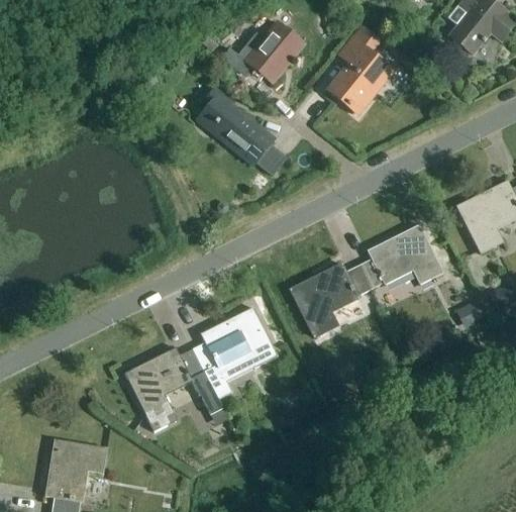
[(447,16),(446,17),(456,24),(448,34),(472,53),(490,31),(500,39),(515,19),(506,11),(492,0),(460,0),(447,16)]
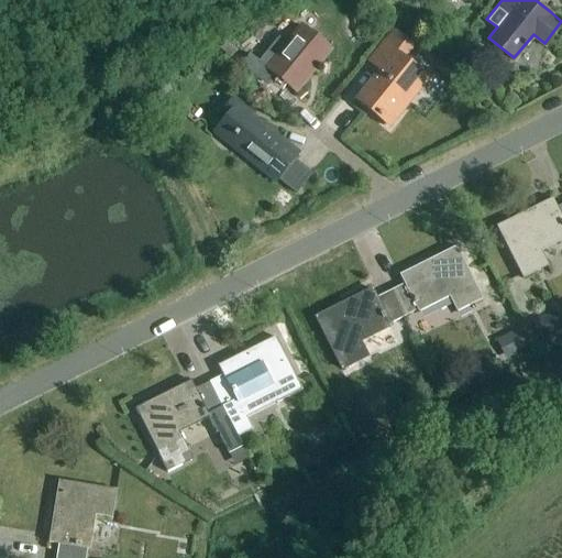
[(240,62),(260,78),(268,67),(295,89),(330,46),(300,22),(286,41),(277,34),(259,57),(250,51),(240,62)]
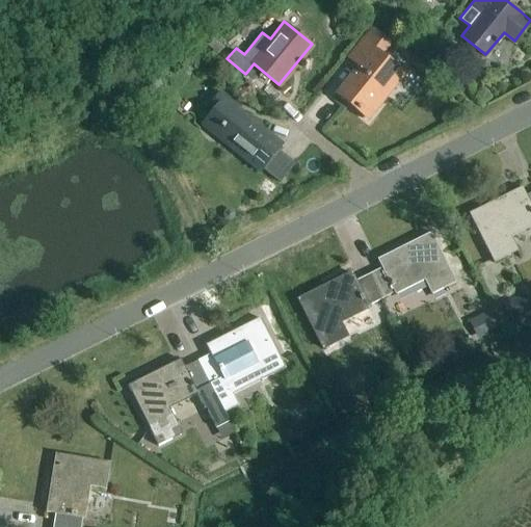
[(367,55),(338,91),(367,115),(402,71),(378,52),(388,41),(372,27),(356,47),(367,55)]
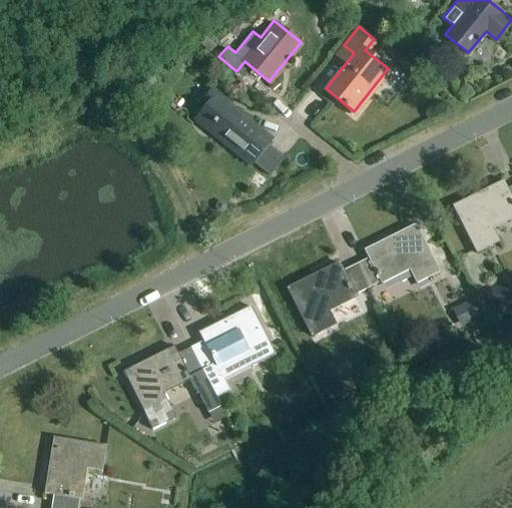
[(204,36),(199,42),(208,50),(213,44),(204,36)]
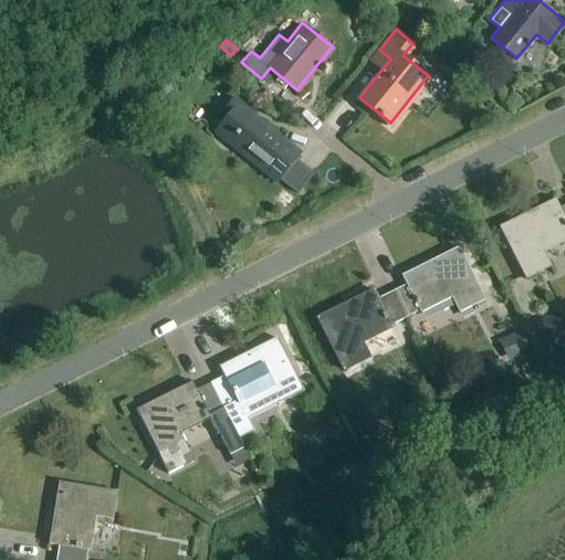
[(429,57),(433,51),(427,45),(421,52),(429,57)]
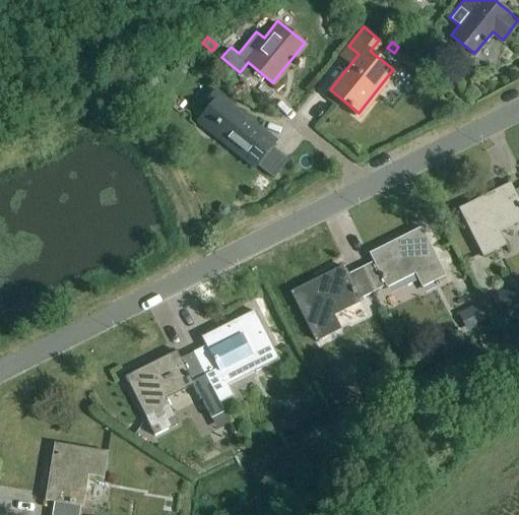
[(435,56),(422,45),(413,55),(427,66),(435,56)]
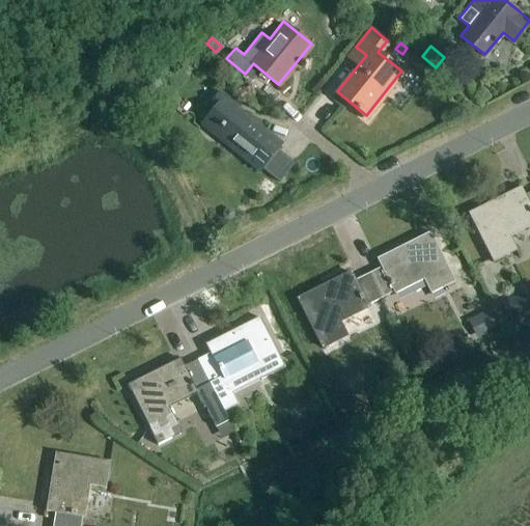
[(200,122),(259,169),(281,141),(223,94),(200,122)]
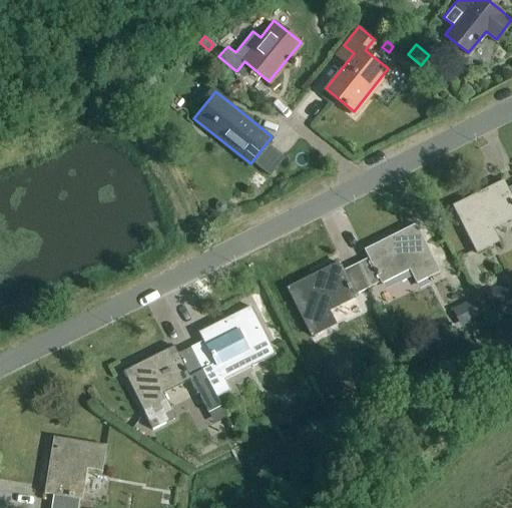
[(511,182),(507,185),(502,177),(452,203),(476,250),(499,238),(492,224),(511,214),(511,182)]
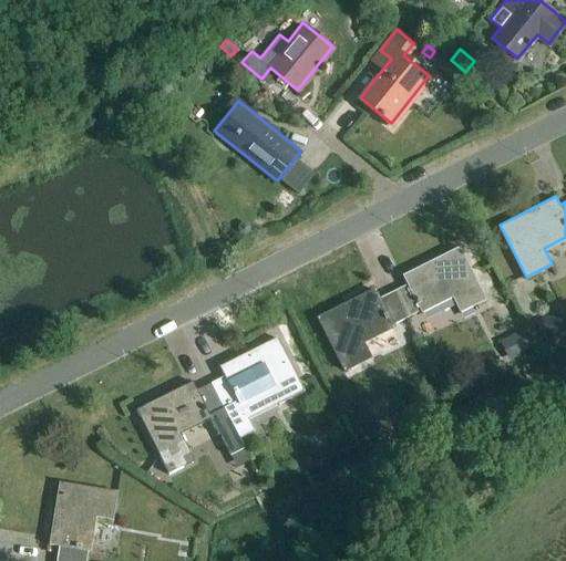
[(407,282),(392,290),(405,315),(420,309),(421,310),(451,294),(459,310),(485,298),(459,245),(402,273),(407,282)]
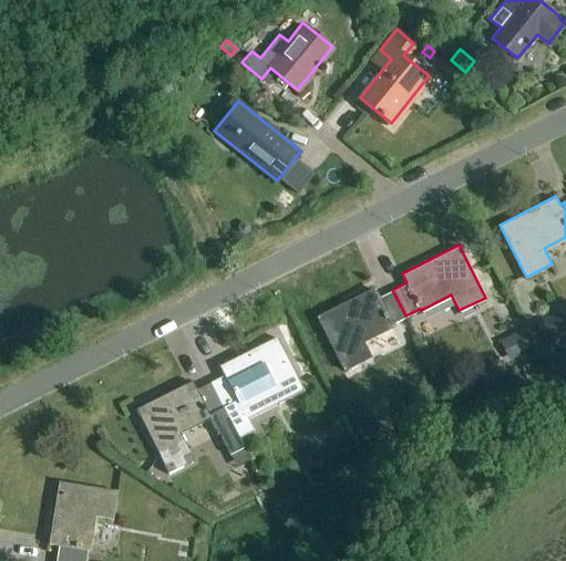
[(405,315),(392,290),(378,297),(373,288),(317,317),(343,369),(369,355),(361,340),(392,324),(391,322),(405,315)]
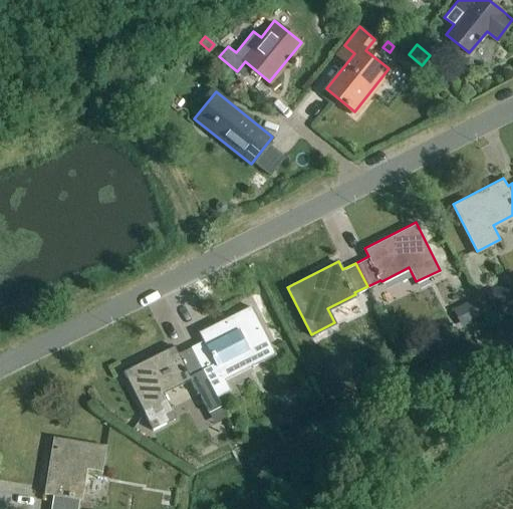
[(498,285),(486,291),(494,307),(506,301),(498,285)]
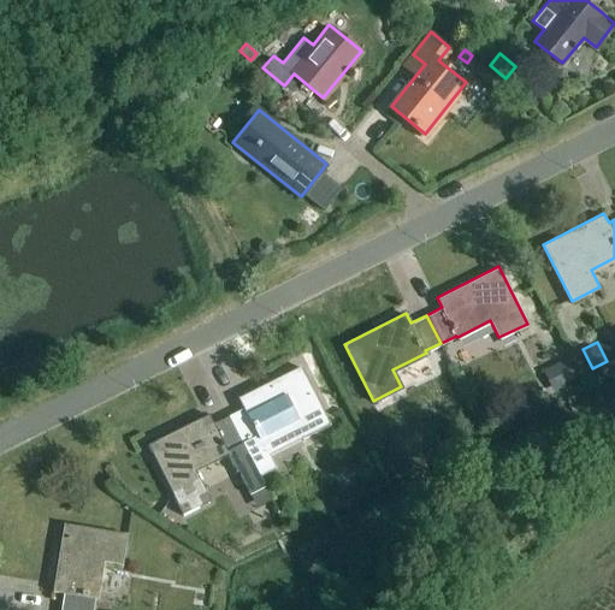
[(548,368),(556,385),(573,377),(565,360),(548,368)]
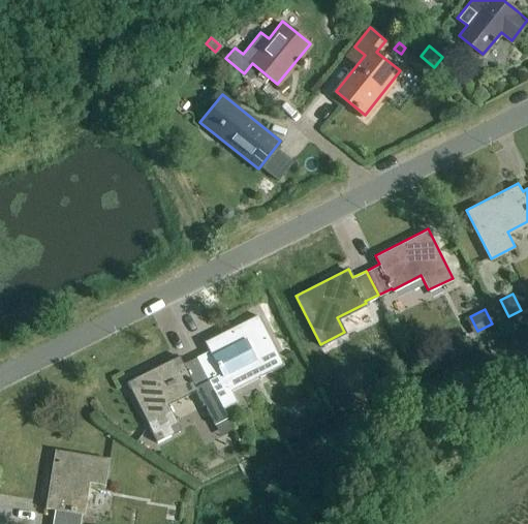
[(210,349),(196,356),(223,407),(237,401),(223,375),(251,361),(258,375),(282,363),(257,314),(205,341),(210,349)]
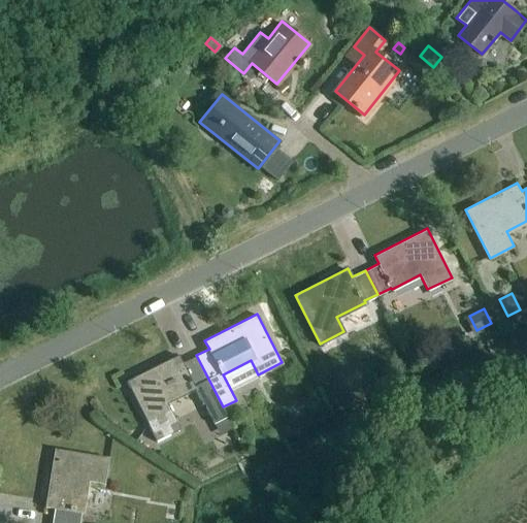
[(178,354),(126,380),(156,439),(169,433),(164,422),(174,417),(167,402),(195,388),(202,403),(203,402),(213,423),(227,416),(196,355),(183,362),(178,354)]
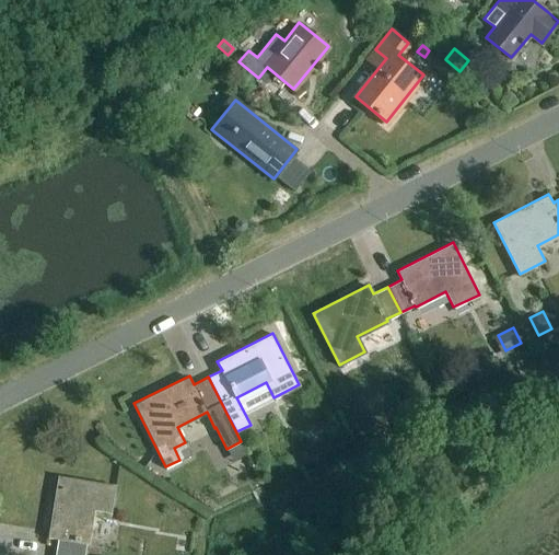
[(58,539),(55,554),(62,554),(83,554),(85,543),(88,543),(93,509),(111,512),(115,484),(58,475),(48,536),(58,539)]
